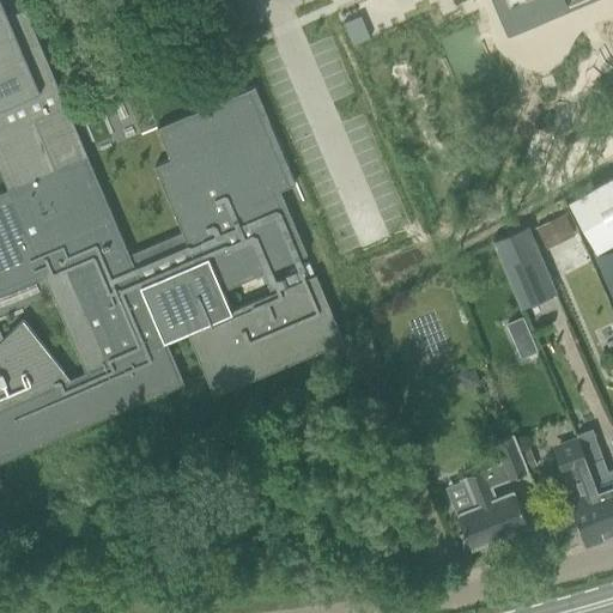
[(0,0),(0,174),(7,190),(0,193),(0,486),(0,487),(2,486),(0,480),(0,462),(184,383),(165,340),(188,332),(214,395),(344,341),(316,275),(284,289),(275,267),(307,254),(280,190),(296,183),(254,86),(157,128),(170,159),(155,167),(182,232),(129,255),(38,42),(24,8),(7,16),(0,0)]
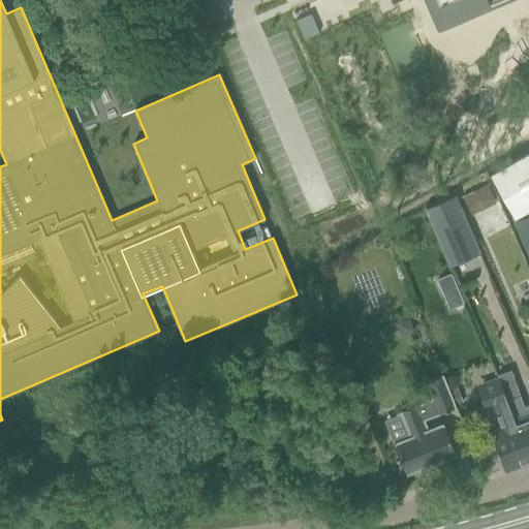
[(426,0),(427,2),(438,30),(490,8),(486,0),(426,0)]
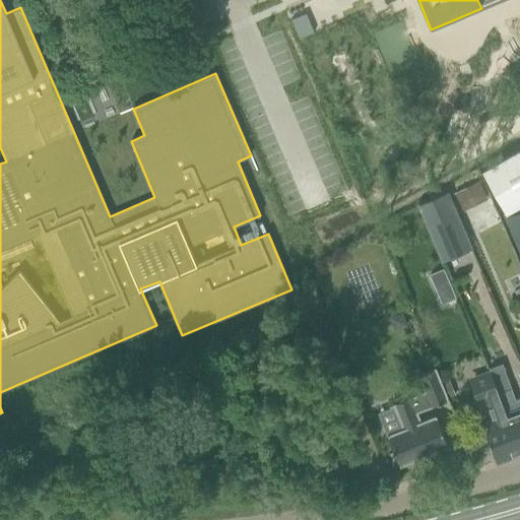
[(306,13),(290,20),(299,39),(314,33),(306,13)]
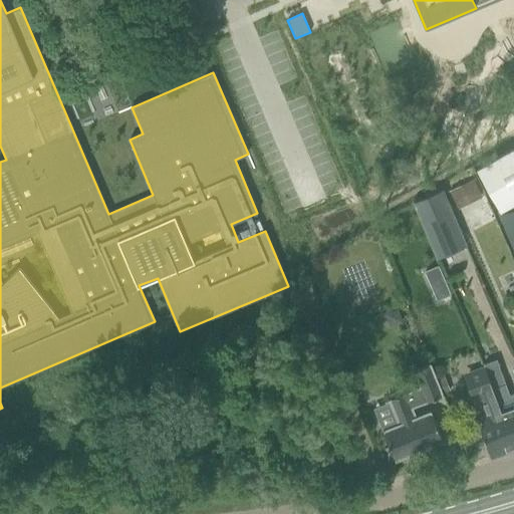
[(513,202),(513,147),(477,168),(500,210),(513,202)]
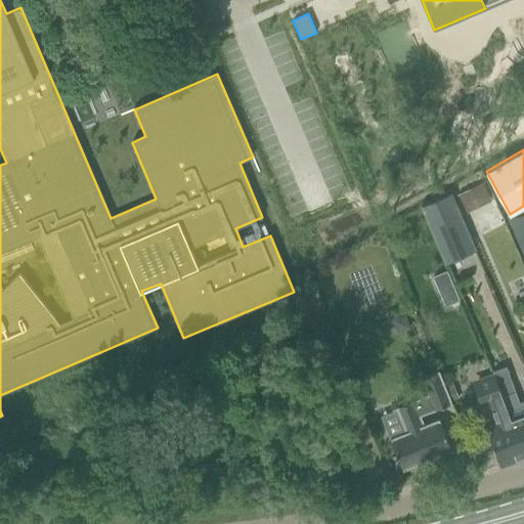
[(467,214),(491,202),(482,183),(457,195),(467,214)]
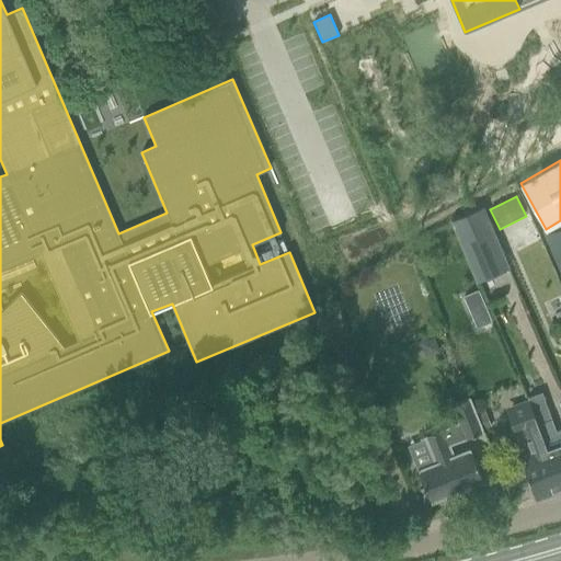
[(449,221),(476,283),(510,268),(483,207),(449,221)]
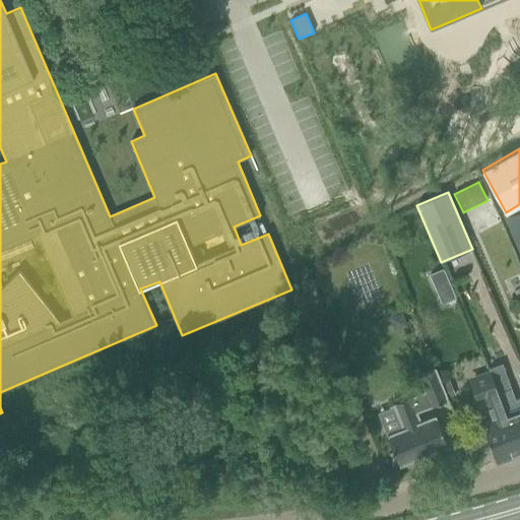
[(519,211),(507,217),(519,248),(519,211)]
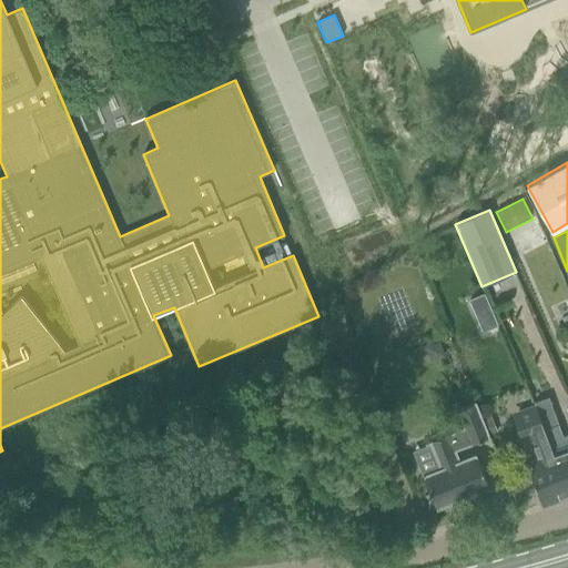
[(487,302),(474,307),(484,333),(497,328),(487,302)]
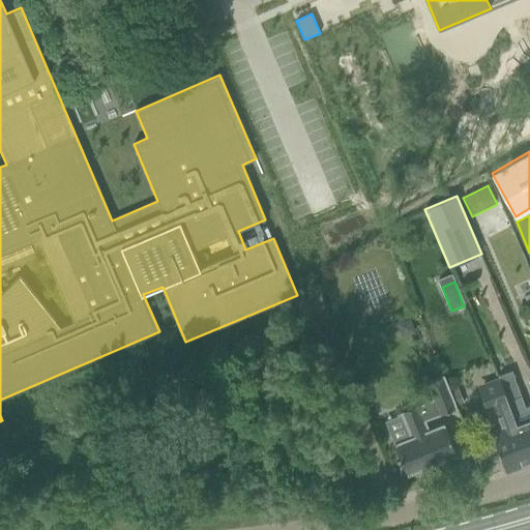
[(410,319),(396,324),(402,337),(415,332),(410,319)]
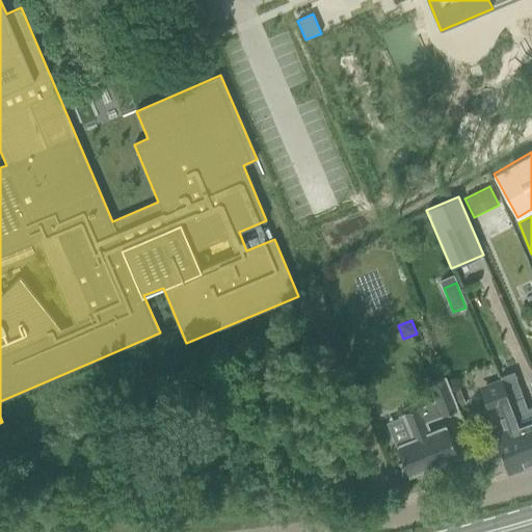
[(402,414),(413,440),(397,446),(403,461),(398,463),(398,466),(399,464),(403,475),(407,474),(408,477),(427,470),(429,467),(428,464),(435,461),(436,463),(441,464),(458,457),(446,426),(430,432),(426,422),(441,417),(458,410),(445,376),(427,383),(434,401),(420,407),(420,406),(402,414)]
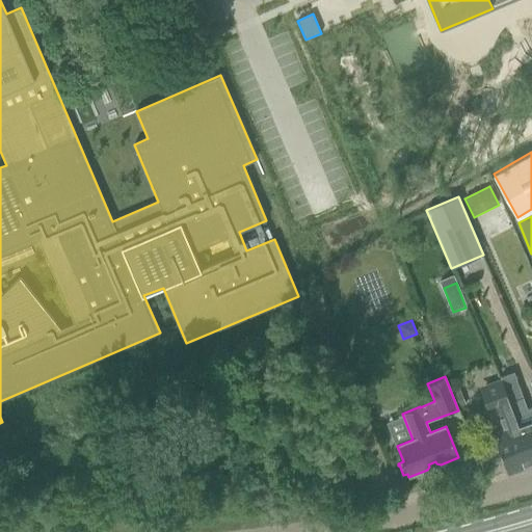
[(531,461),(503,390),(500,381),(482,389),(489,410),(498,407),(506,430),(494,434),(507,471),(531,461)]
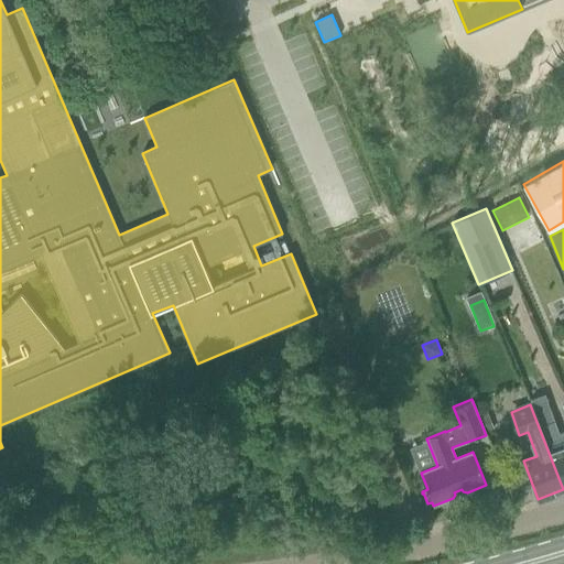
[(550,408),(533,413),(563,489),(563,488),(563,430),(559,433),(550,408)]
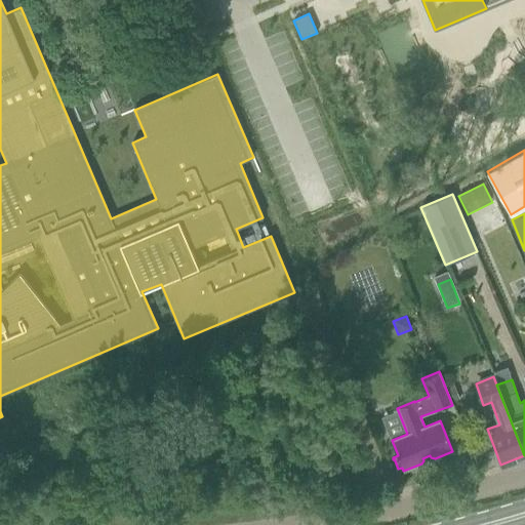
[(453,384),(446,387),(452,403),(459,400),(453,384)]
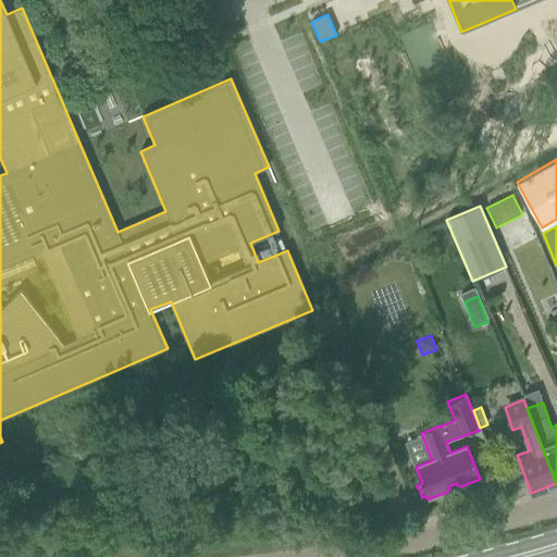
All buildings are outlined.
